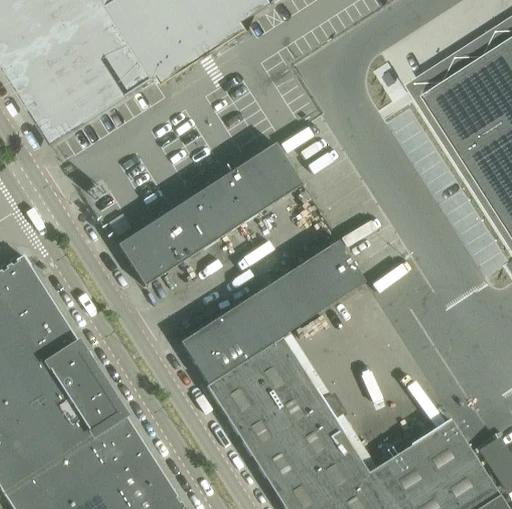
[(270,2),(273,0),(0,0),(0,65),(50,143),(155,75),(161,84),(247,29),(241,21),(271,2),(270,2)]
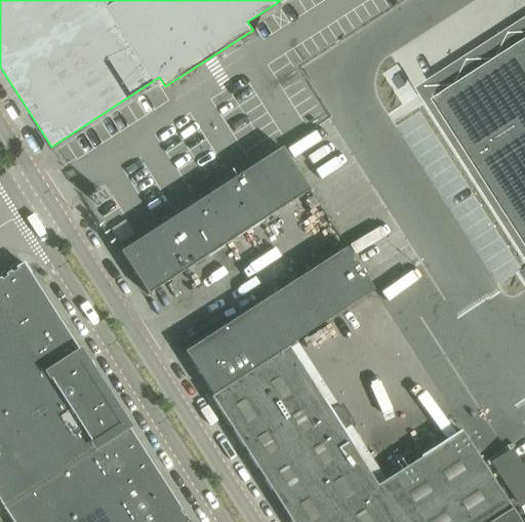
[(524,36),(431,97),(524,243),(524,36)]
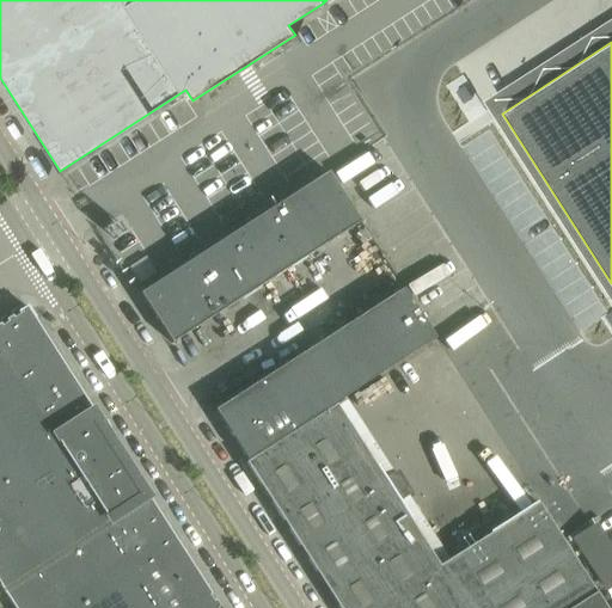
[(172,342),(360,220),(328,171),(140,292),(172,342)]
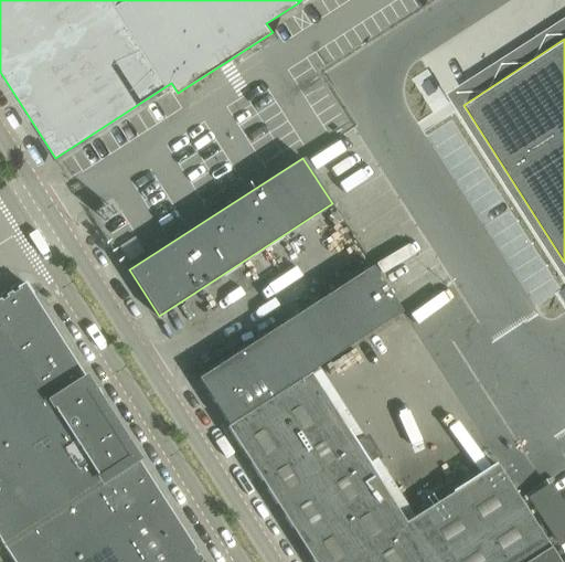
[(228,423),(358,340),(402,311),(372,265),(199,377),(228,423)]
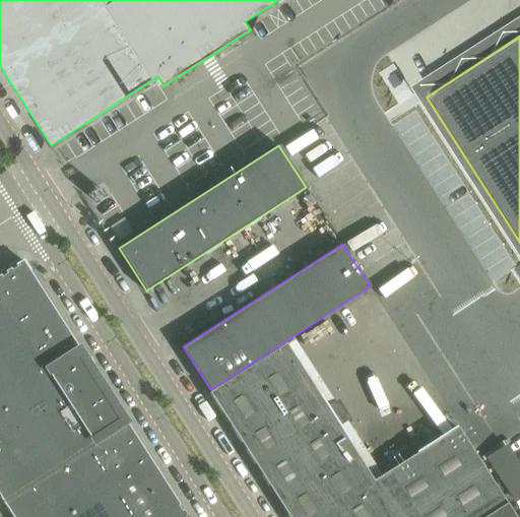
[(179,503),(126,419),(124,422),(120,415),(122,414),(119,408),(117,410),(113,404),(115,403),(112,397),(110,399),(106,393),(108,392),(105,386),(103,388),(99,382),(101,380),(98,375),(94,376),(84,360),(86,358),(82,352),(80,353),(77,347),(79,346),(22,258),(15,263),(16,265),(11,268),(10,266),(5,269),(6,271),(1,275),(0,273),(0,496),(13,516),(185,516),(184,515),(186,514),(183,508),(181,510),(177,504),(179,503)]
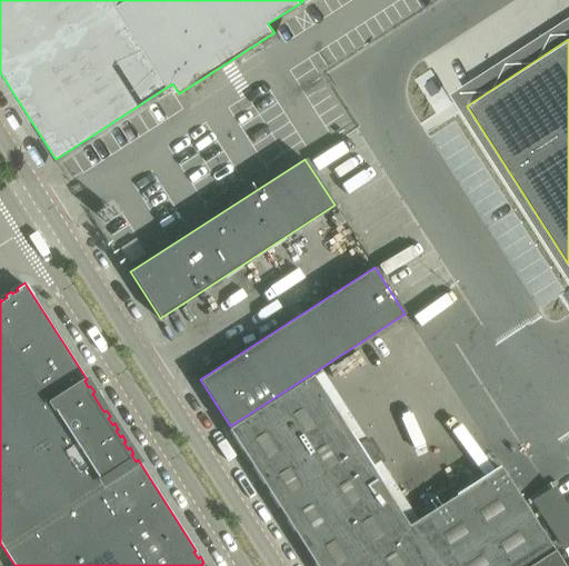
[(316,565),(529,565),(555,550),(500,466),(409,525),(312,375),(228,428),(316,565)]
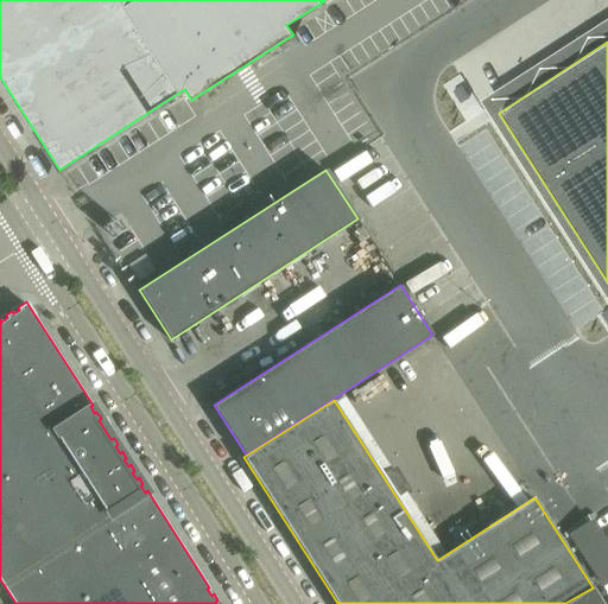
[(607,578),(607,545),(591,521),(572,534),(603,582),(607,578)]
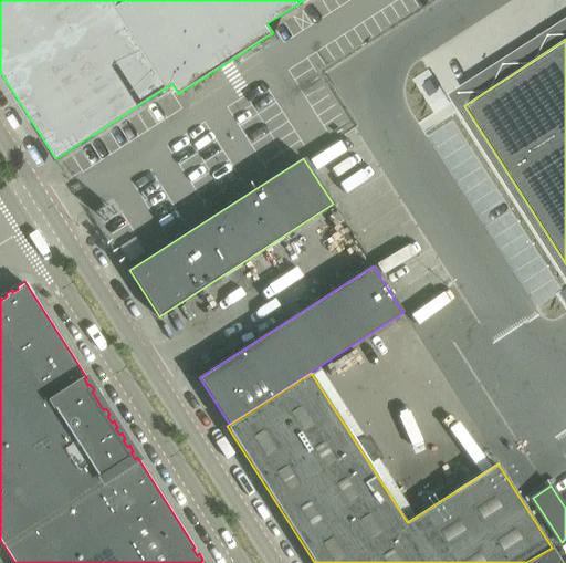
[(552,548),(526,562),(561,562),(558,558),(552,548)]
